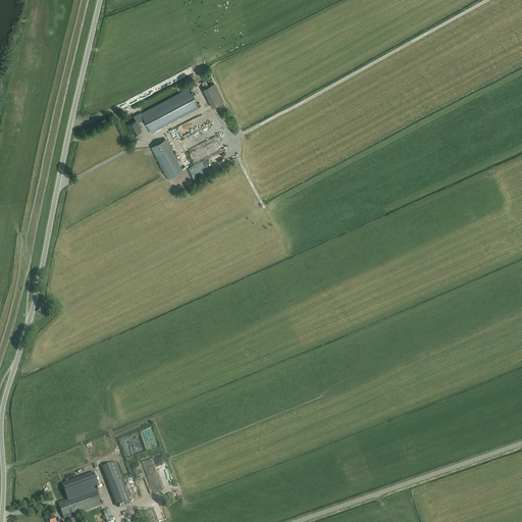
[(213,84),(203,90),(212,108),(223,102),(213,84)]
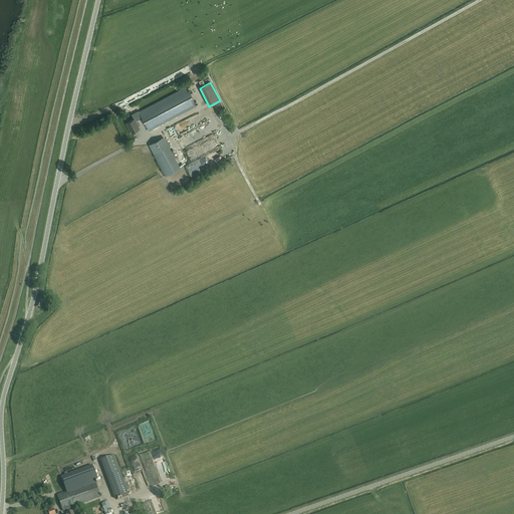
[(135,118),(136,121),(142,117),(149,132),(192,108),(193,109),(196,107),(195,106),(196,106),(187,86),(139,111),(139,110),(132,114),(134,119),(135,118)]
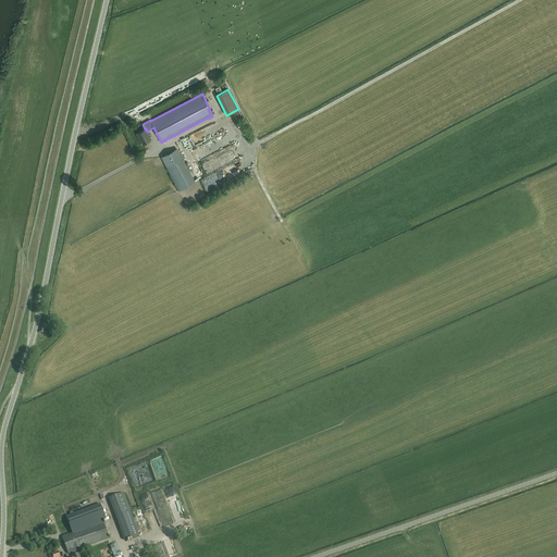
[(146,128),(145,130),(136,134),(139,140),(140,139),(143,144),(147,141),(146,141),(151,139),(147,132),(146,128)]
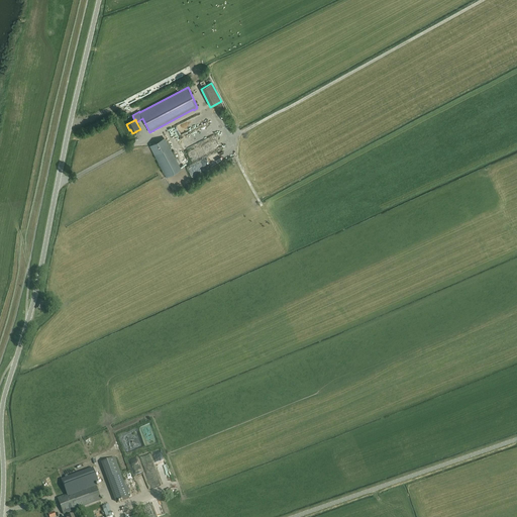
[(176,127),(188,122),(186,119),(183,120),(183,121),(175,125),(176,127)]
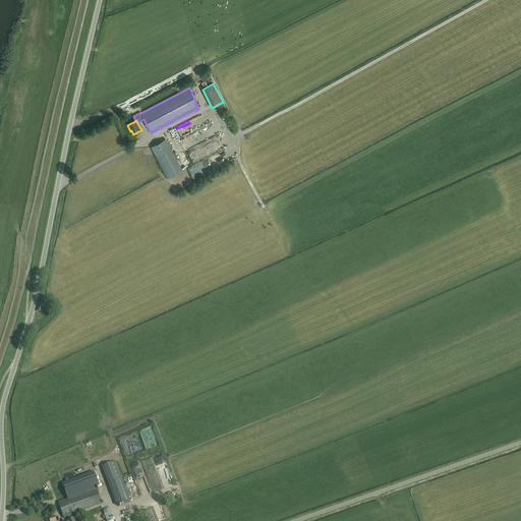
[(165,139),(152,147),(168,178),(181,171),(165,139)]
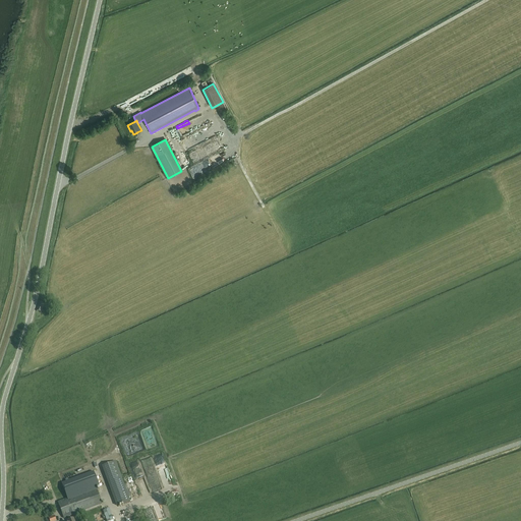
[(213,143),(190,154),(193,161),(217,151),(213,143)]
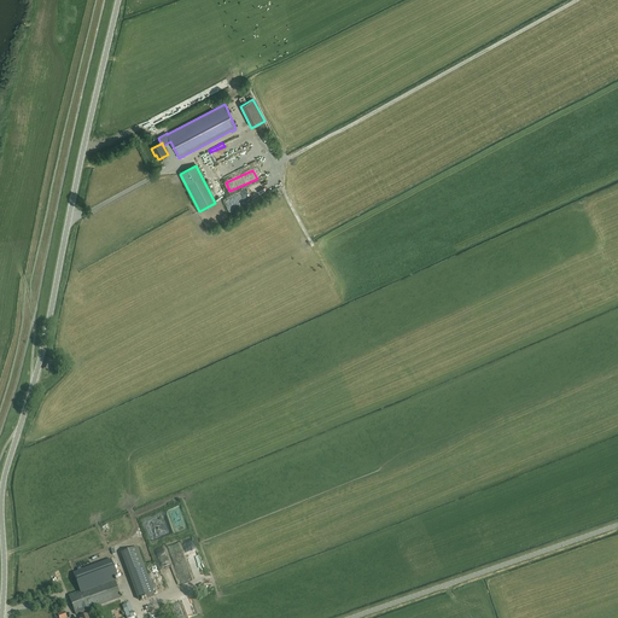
[(262,180),(235,193),(239,200),(266,187),(262,180)]
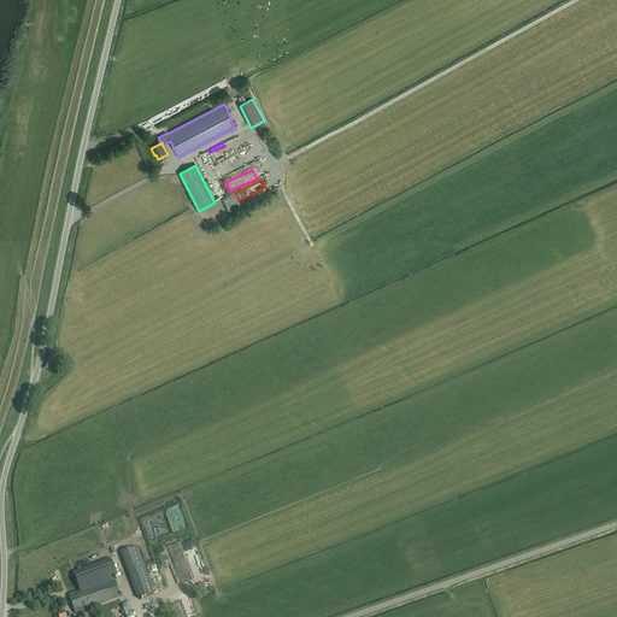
[(122,552),(139,598),(153,592),(136,546),(122,552)]
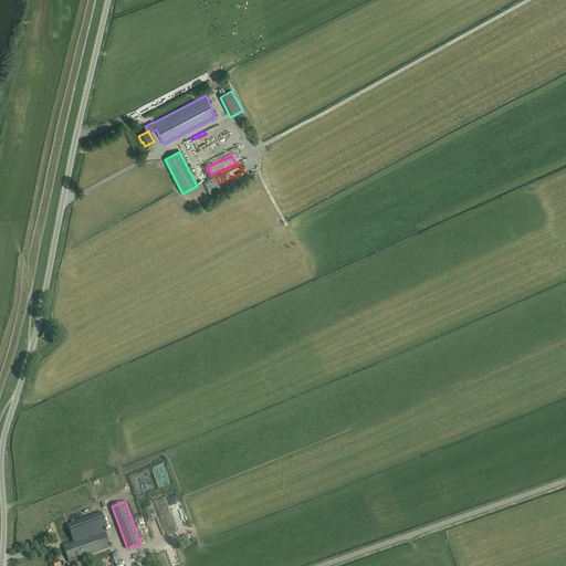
[(153,515),(148,502),(143,504),(147,516),(153,515)]
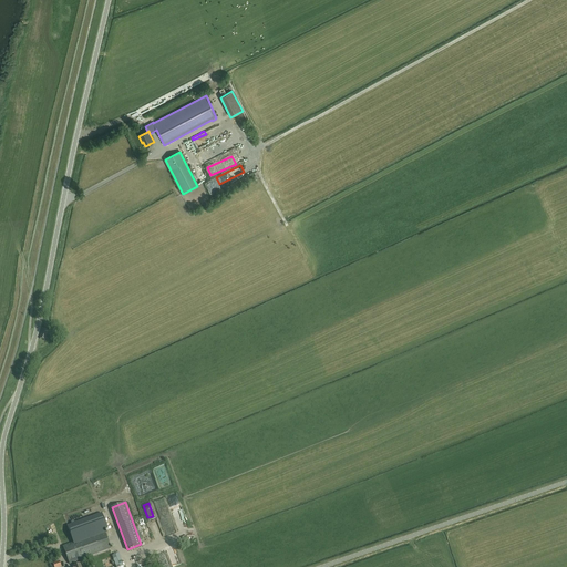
[(72,563),(79,560),(112,548),(104,531),(62,546),(69,564),(72,563)]
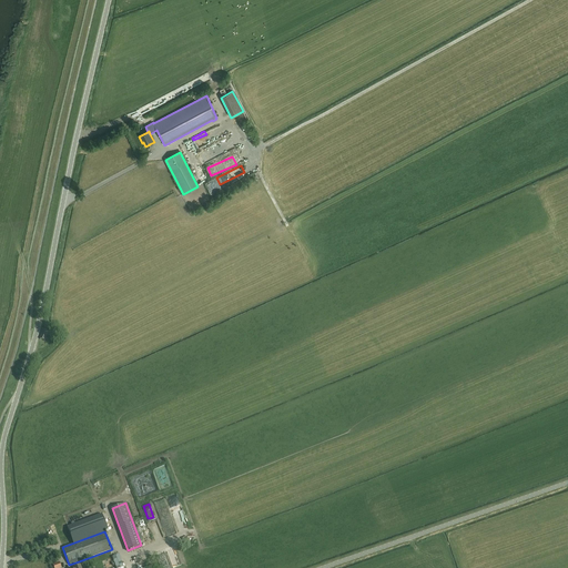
[(119,555),(113,557),(117,567),(123,567),(124,567),(119,555)]
